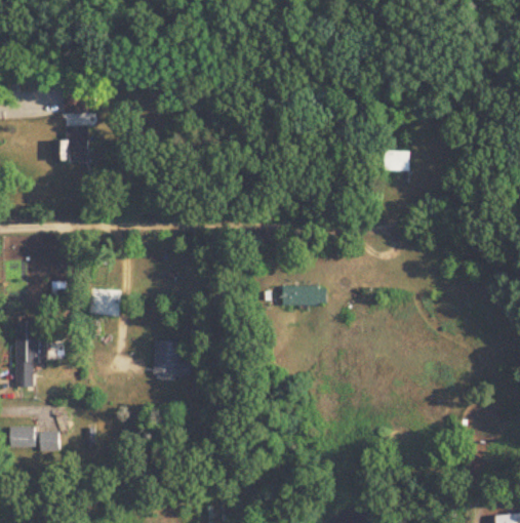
[(61,113),(84,113),(84,88),(61,88),(61,113)]
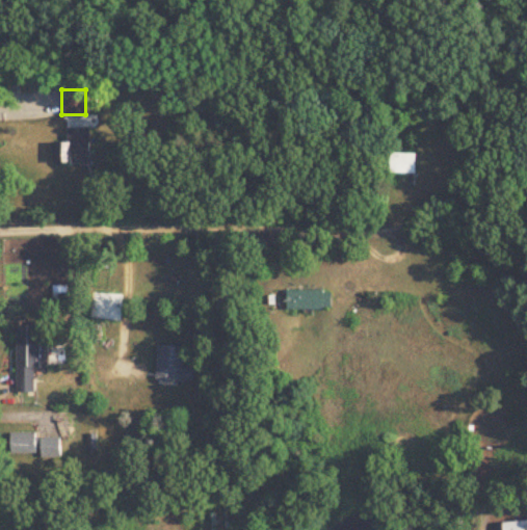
[(87,127),(66,127),(66,141),(56,141),(57,162),(88,161),(87,127)]
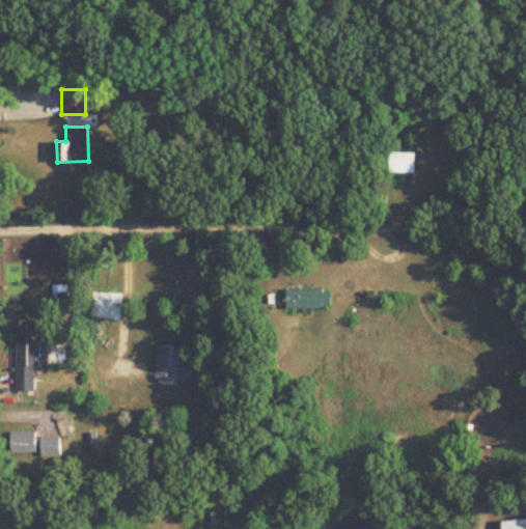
[(390,171),(415,172),(415,151),(390,150),(390,171)]
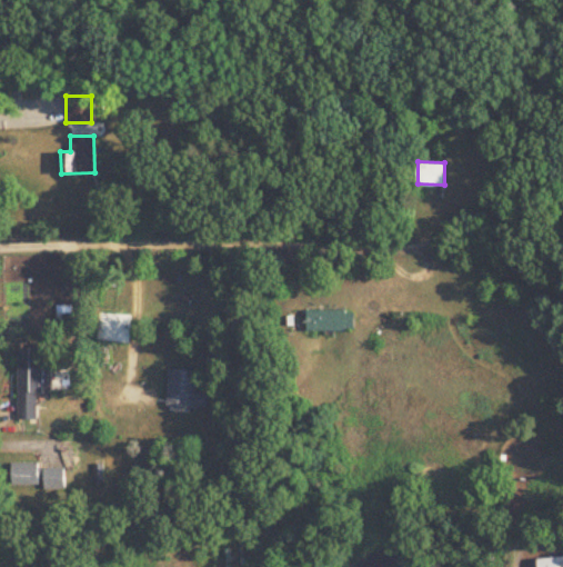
[(352,309),(305,309),(305,329),(352,329),(352,309)]
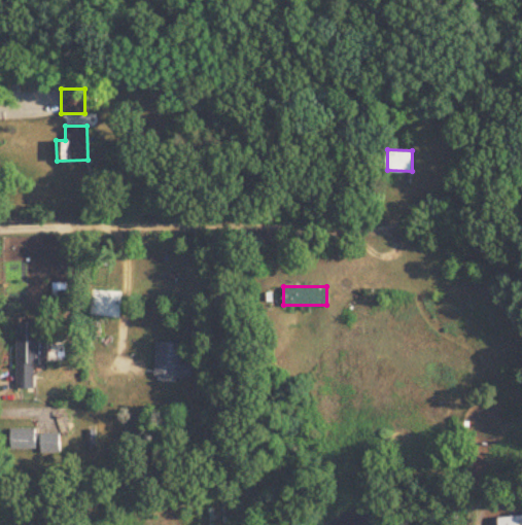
[(14,388),(37,388),(37,321),(14,321),(14,388)]
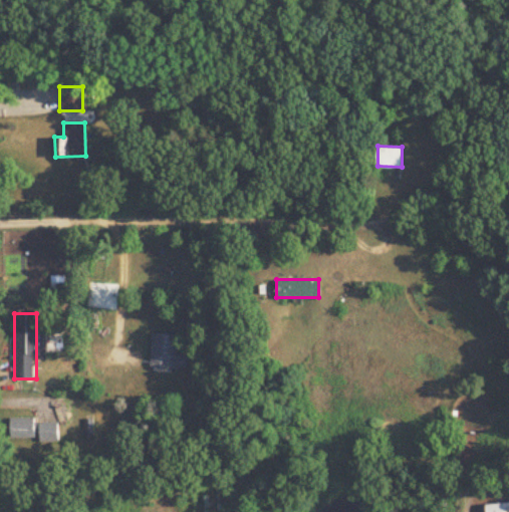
[(173,354),(175,333),(150,331),(147,365),(182,367),(183,355),(173,354)]
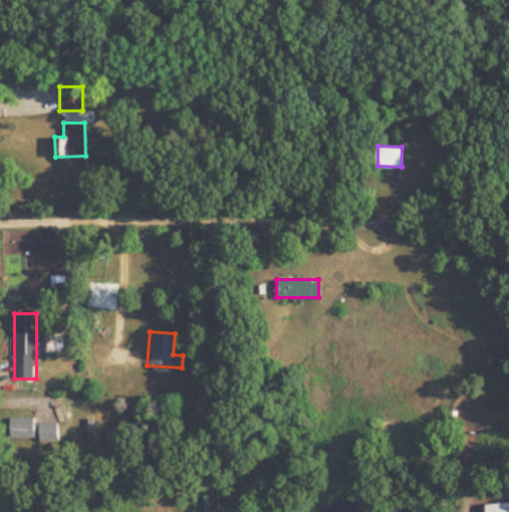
[(34,437),(34,418),(9,418),(9,437),(34,437)]
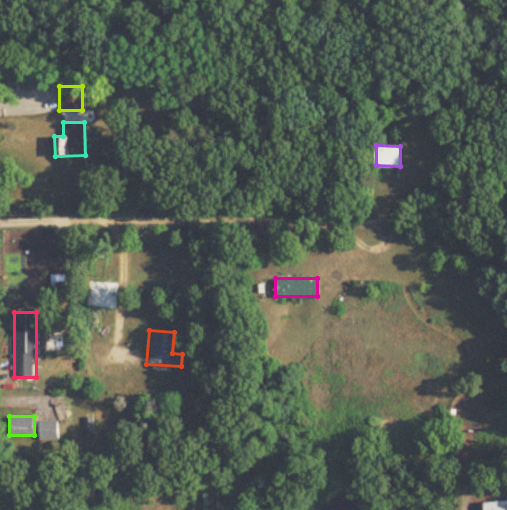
[(506,509),(506,498),(484,501),(484,509),(506,509)]
